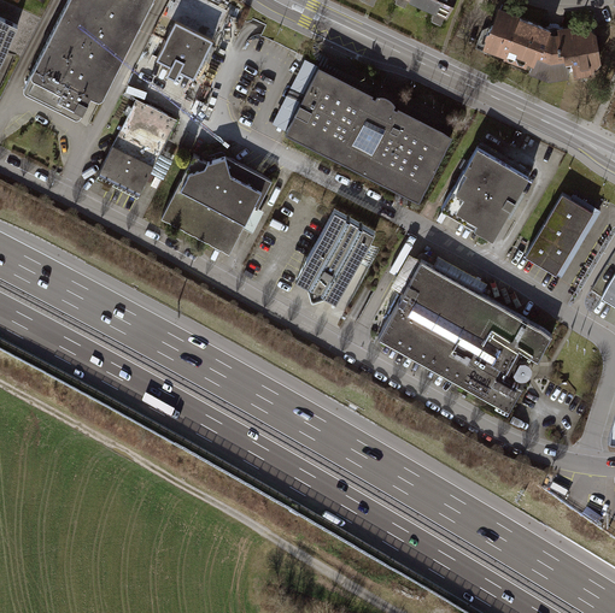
[(68,0),(22,94),(76,121),(88,96),(101,102),(152,0),(68,0)]
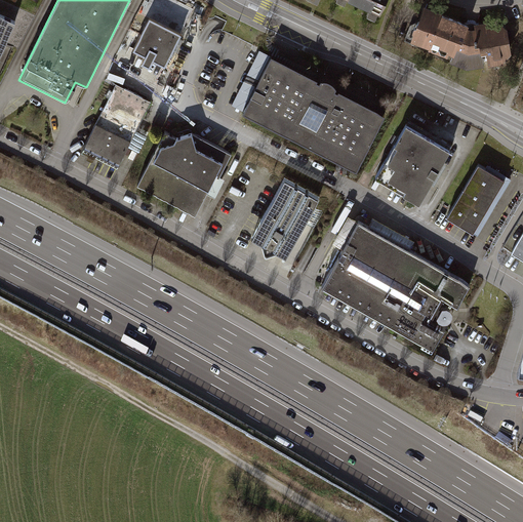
[(387,0),(339,0),(379,18),(387,0)]
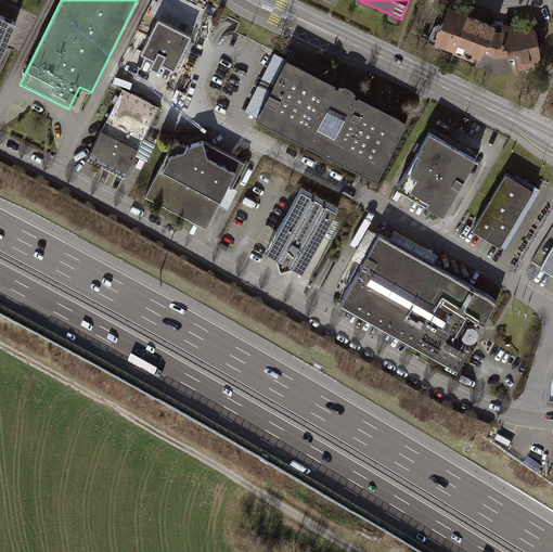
[(496,30),(446,11),(434,42),(479,60),(476,66),(489,72),(528,65),(536,53),(531,30),(524,26),(496,30)]
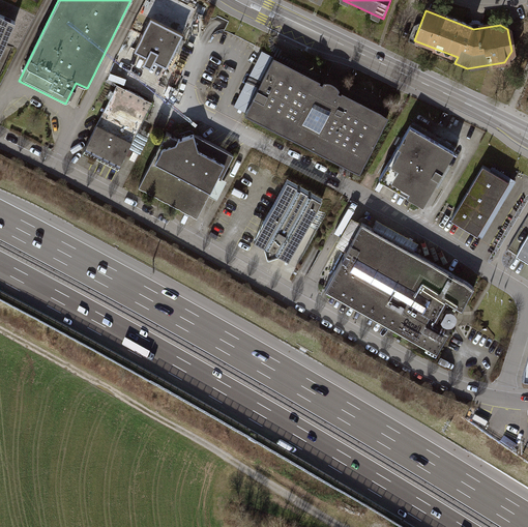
[(0,52),(13,24),(0,18),(0,52)]
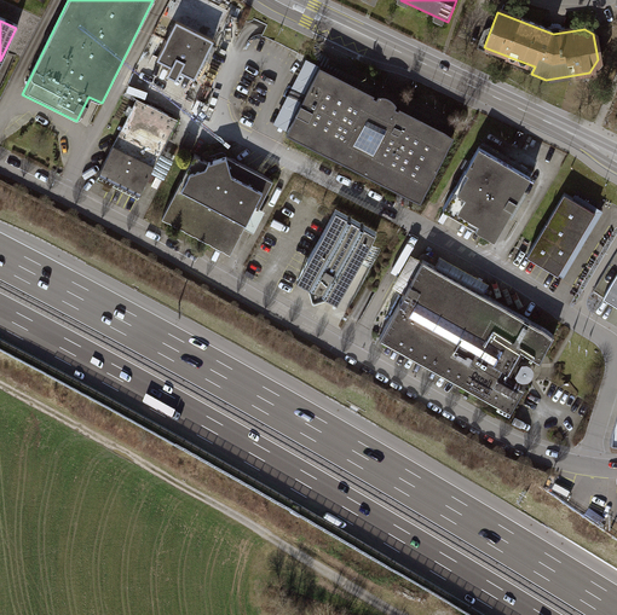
[(212,42),(176,23),(156,61),(169,68),(166,76),(169,79),(173,80),(177,71),(192,80),(212,42)]
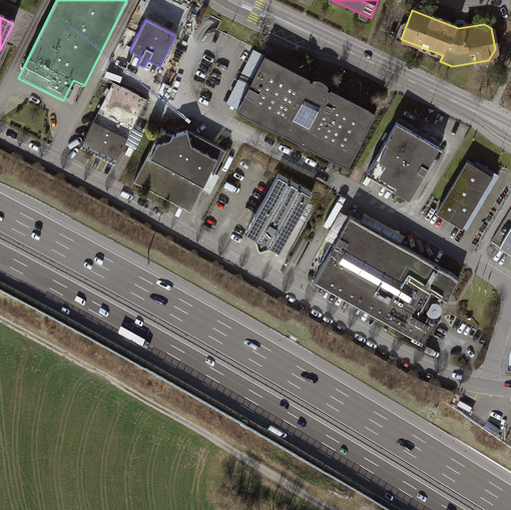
[(309,79),(266,57),(238,110),(348,166),(376,113),(331,90),(330,92),(326,90),(327,87),(325,84),(321,81),(317,80),(313,80),(312,82),(308,81),(309,79)]
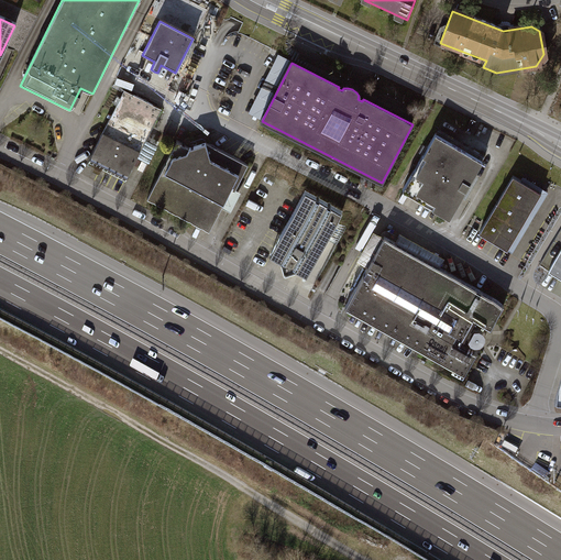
[(161,112),(122,94),(90,158),(108,167),(129,177),(161,112)]
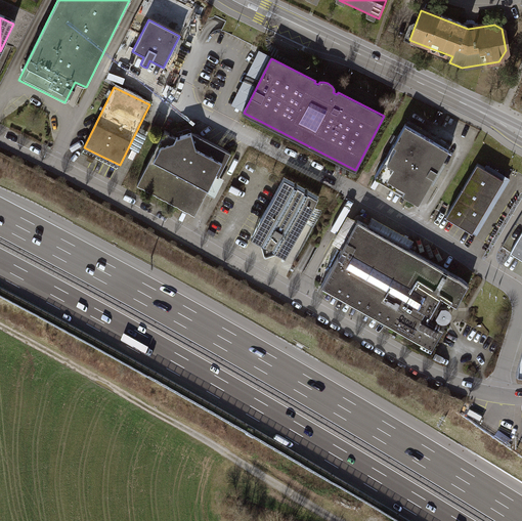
[(449,152),(405,126),(375,179),(419,205),(449,152)]
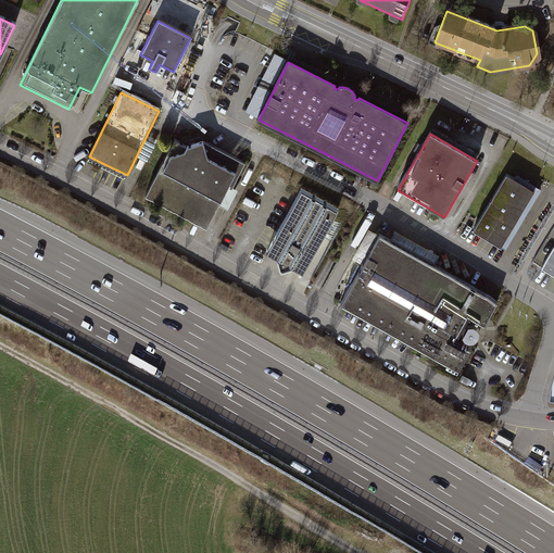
[(187,148),(176,140),(147,198),(211,228),(242,162),(204,142),(196,146),(187,148)]
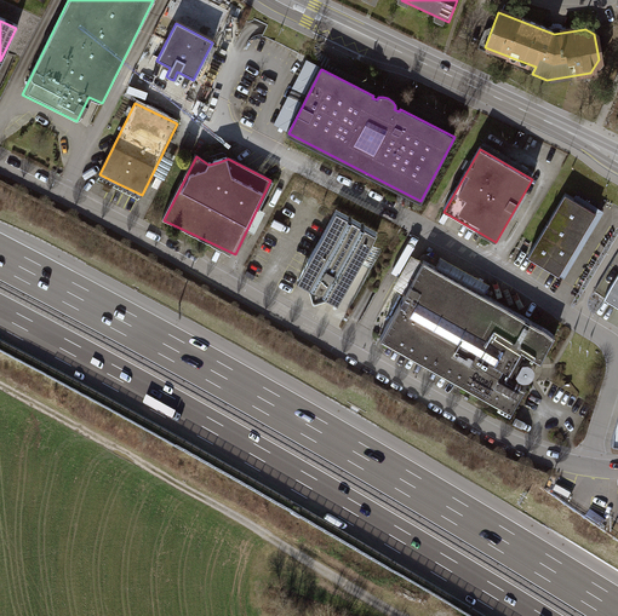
[(595,217),(566,199),(527,262),(556,280),(595,217)]
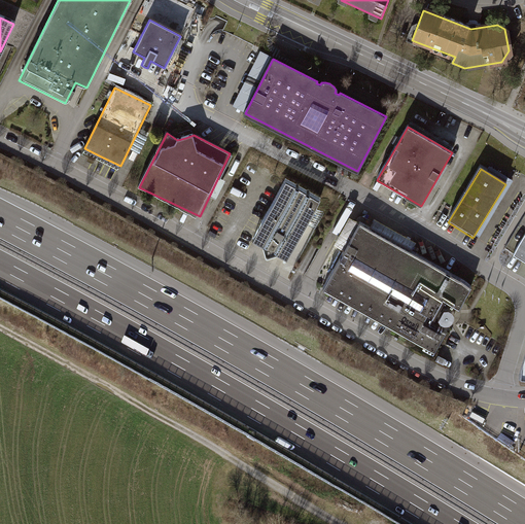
[(315,207),(288,193),(259,243),(286,257),(315,207)]
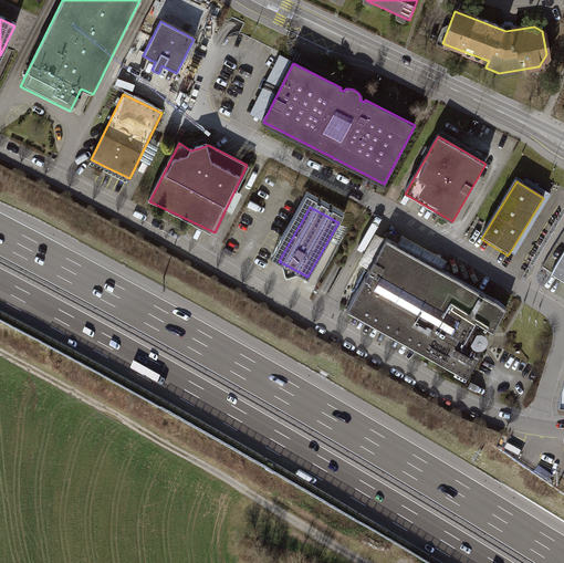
[(508,310),(387,241),(346,312),(468,381),(508,310)]
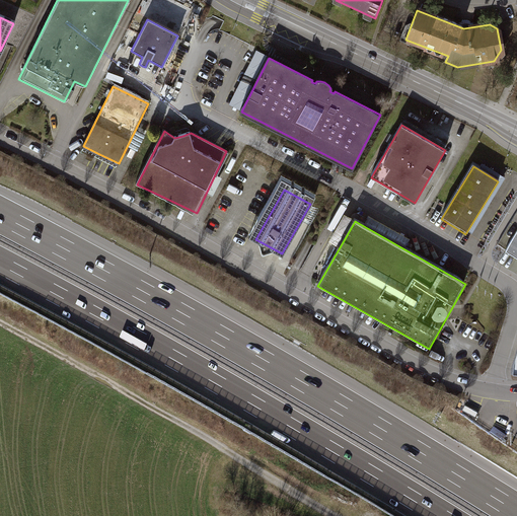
[(516,233),(505,252),(516,260),(516,233)]
